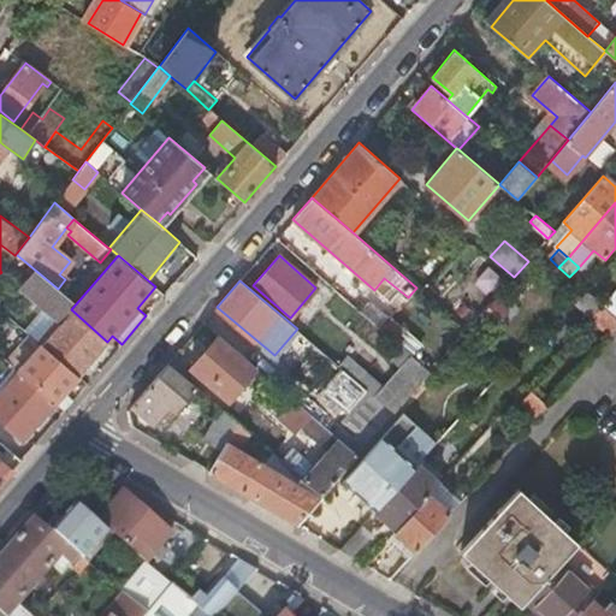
[(591,319),(602,306),(580,286),(569,298),(591,319)]
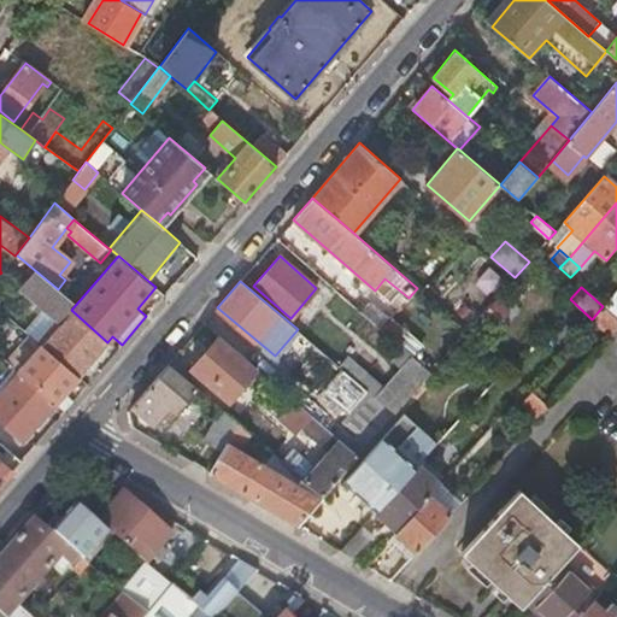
[(493,342),(522,310),(506,297),(477,329),(493,342)]
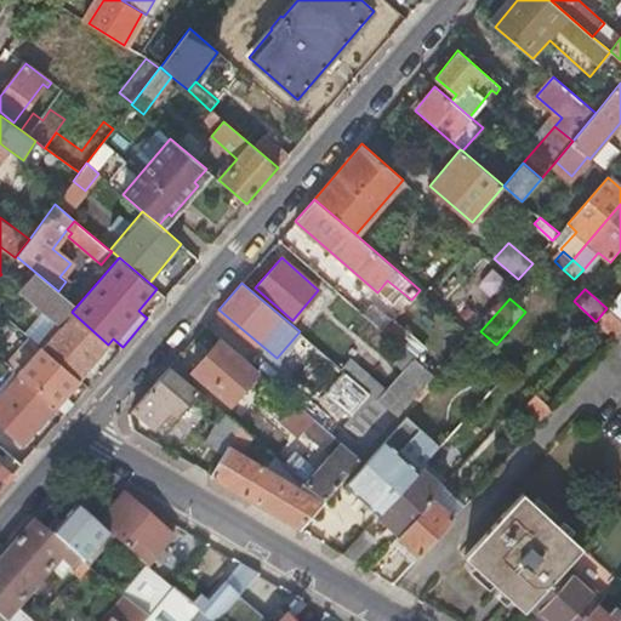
[(616,340),(620,334),(620,320),(607,308),(596,322),(616,340)]
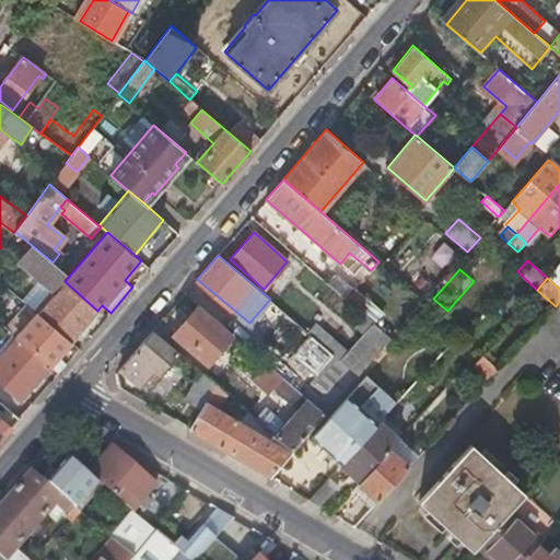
[(37,313),(71,341),(97,311),(65,281),(37,313)]
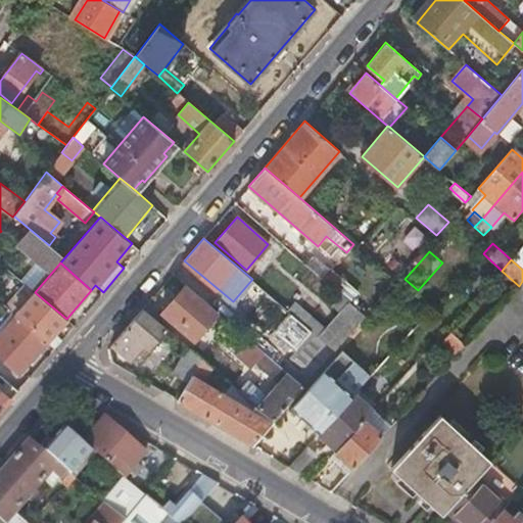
[(332,269),(323,279),(335,289),(344,279),(332,269)]
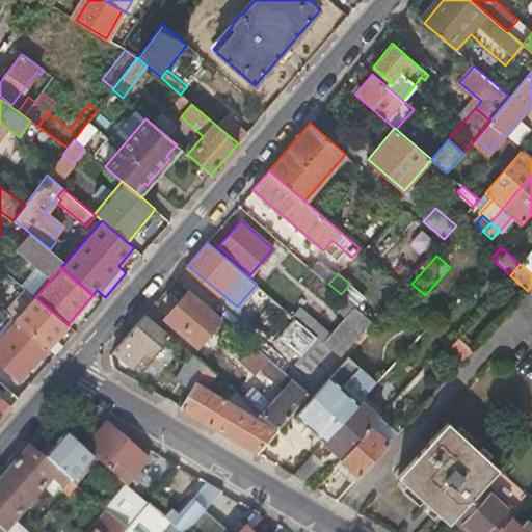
[(221,316),(189,288),(164,316),(196,344),(221,316)]
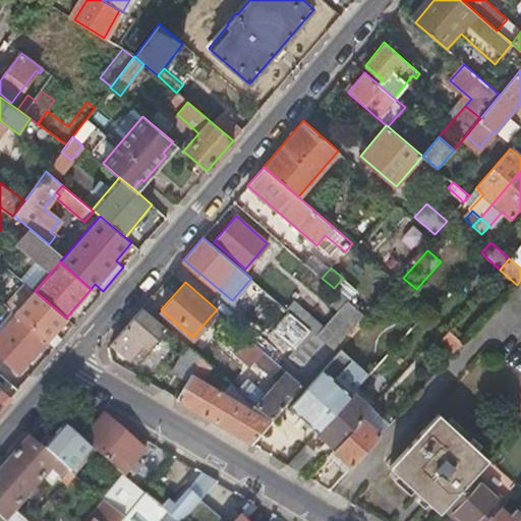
[(47,340),(54,347),(61,339),(54,332),(66,317),(35,291),(15,313),(47,340)]
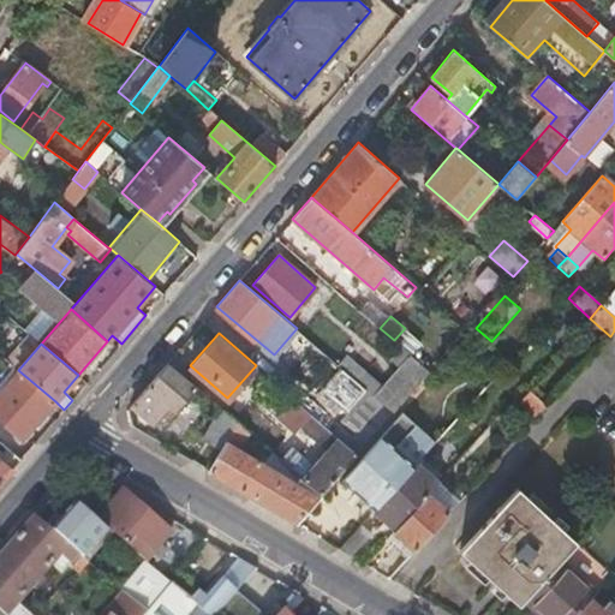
[(338,351),(330,358),(344,369),(350,360),(338,351)]
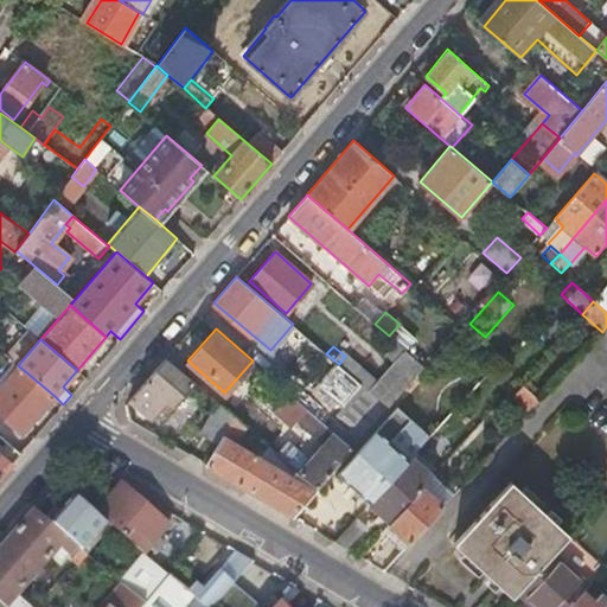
[(389,407),(425,366),(406,350),(377,382),(345,356),(339,364),(377,396),(389,407)]
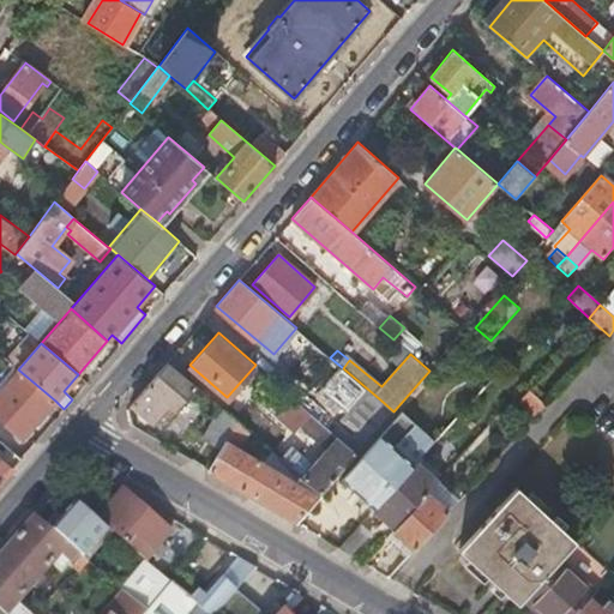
[(197,385),(168,361),(133,402),(154,421),(169,404),(175,409),(197,385)]
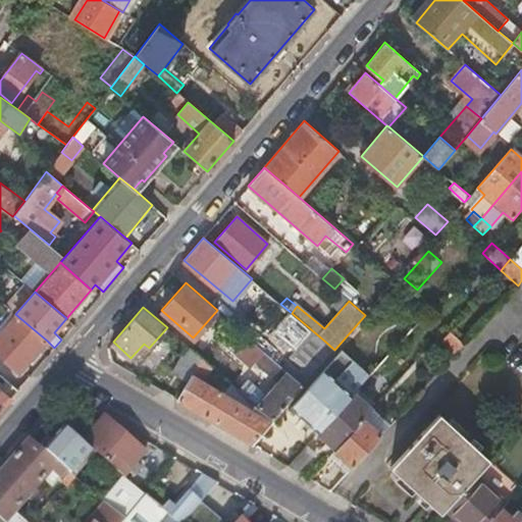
[(304,384),(334,350),(324,341),(292,313),(271,334),(294,355),(283,367),(304,384)]
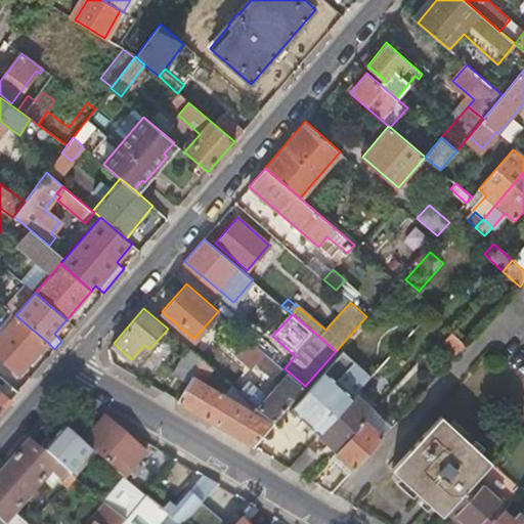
[(0,357),(19,374),(47,342),(15,315),(0,333),(0,357)]
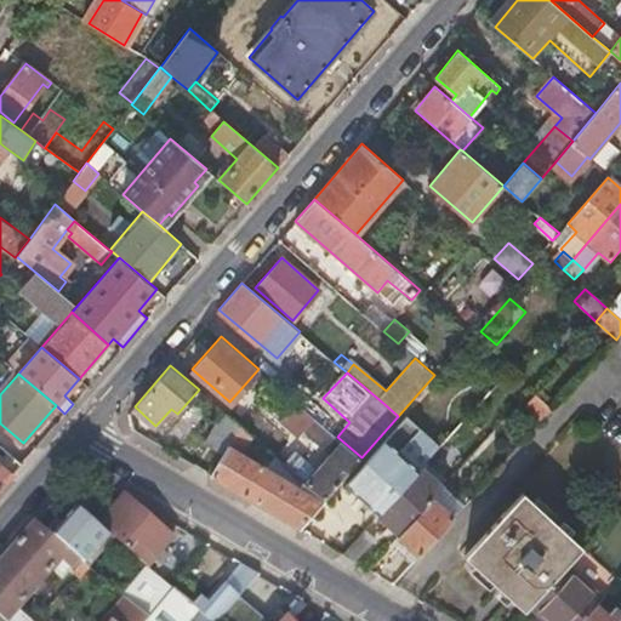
[(525,404),(542,420),(552,410),(535,394),(525,404)]
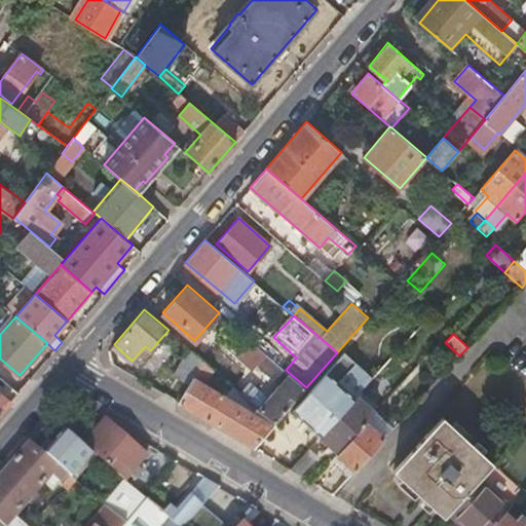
[(286,370),(250,339),(239,351),(253,364),(256,361),(279,382),(266,399),(258,408),(274,422),(306,387),(286,370)]
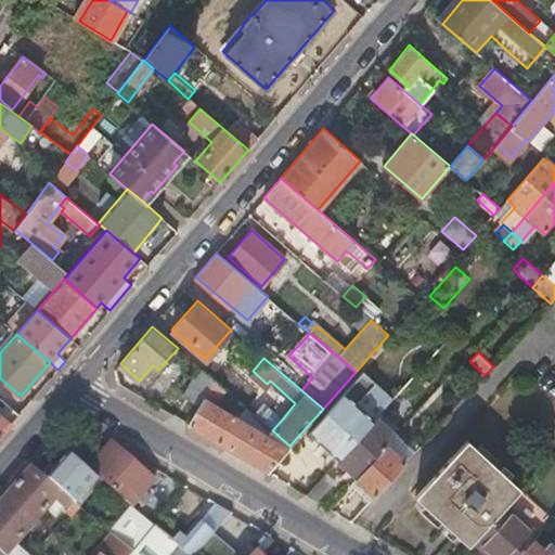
[(309,433),(338,460),(375,420),(358,403),(372,387),(364,382),(368,378),(362,373),(309,433)]
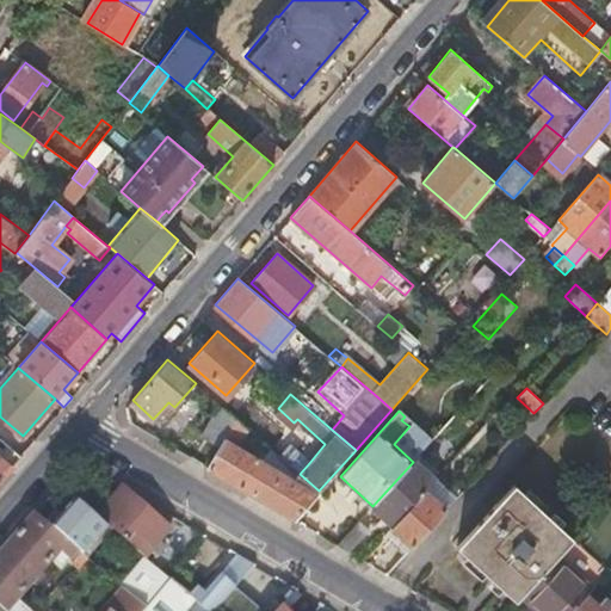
[(207,468),(294,519),(319,491),(300,474),(298,473),(294,481),(275,469),(276,467),(270,463),(269,466),(235,445),(246,427),(236,419),(207,468)]
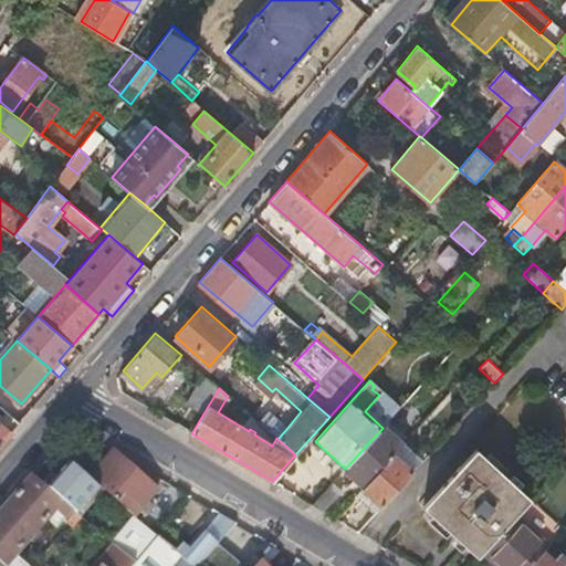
[(265,411),(257,420),(276,438),(278,439),(286,429),(265,411)]
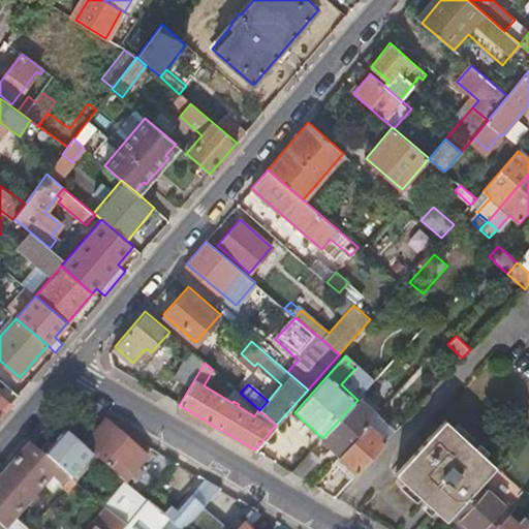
[(0,415),(9,404),(0,396),(0,415)]
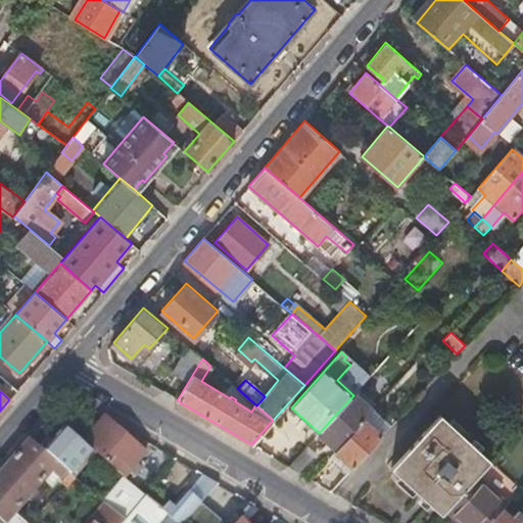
[(319,433),(337,449),(365,420),(373,410),(355,393),(353,395),(319,433)]
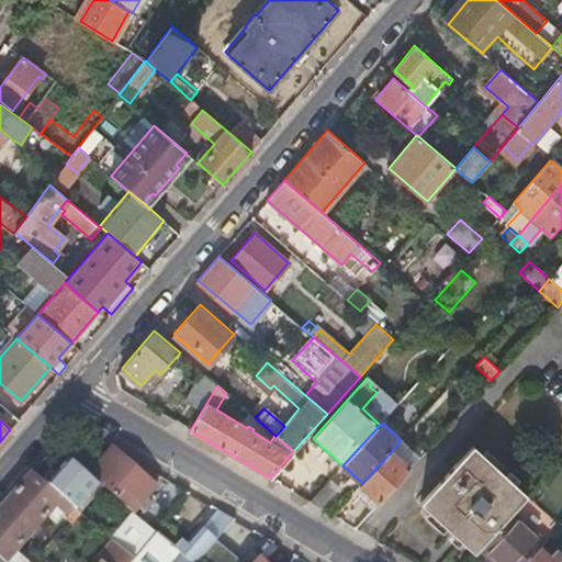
[(402,460),(412,450),(401,440),(392,451),(402,460)]
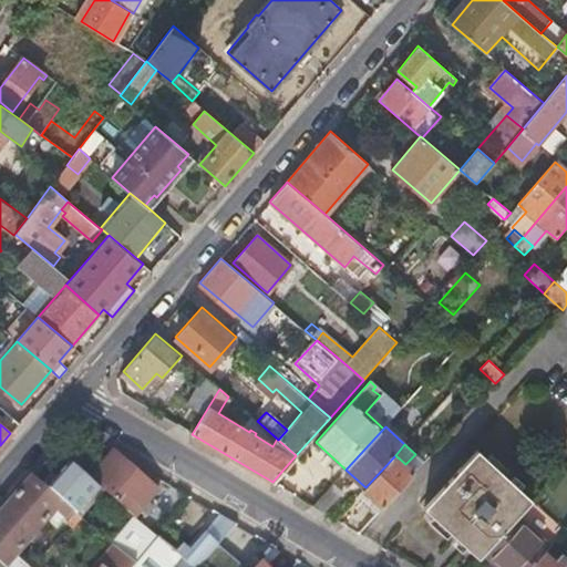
[(423,508),(478,558),(483,554),(517,516),(532,501),(476,450),(423,508)]
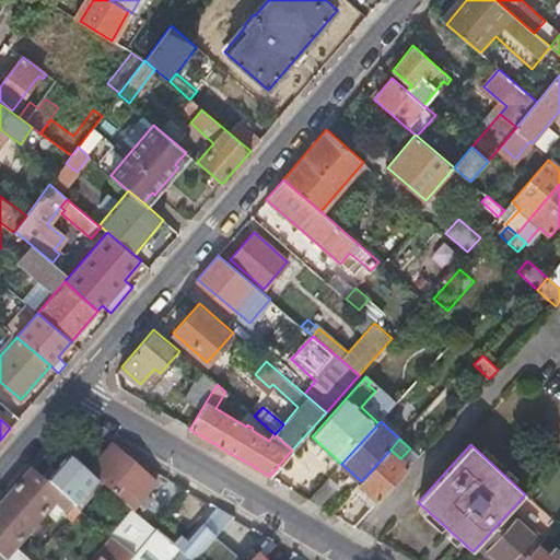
[(89,471),(133,512),(138,506),(143,511),(149,504),(143,500),(155,486),(111,446),(89,471)]
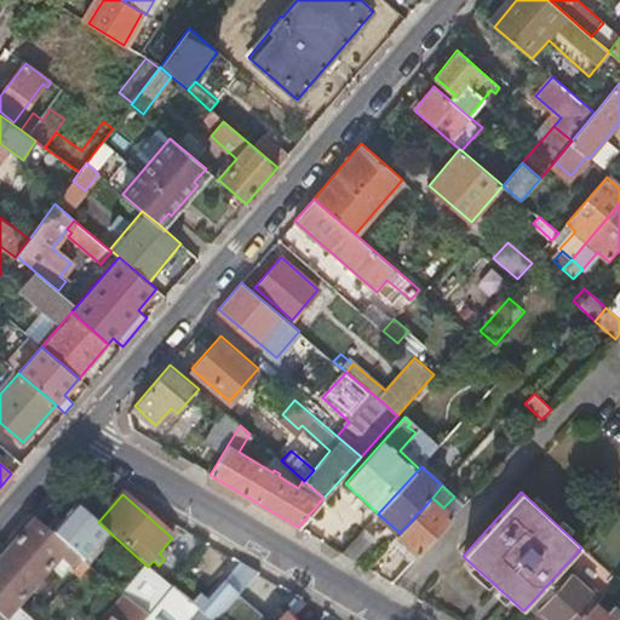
[(401,549),(413,560),(469,499),(464,494),(459,500),(454,497),(443,507),(432,498),(400,533),(397,535),(406,544),(401,549)]
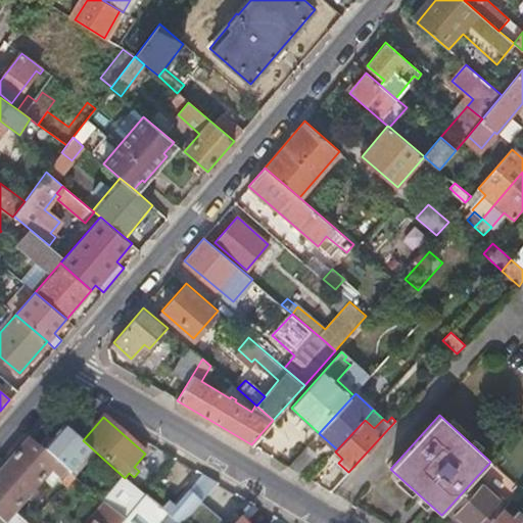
[(63,428),(43,450),(70,474),(90,452),(63,428)]
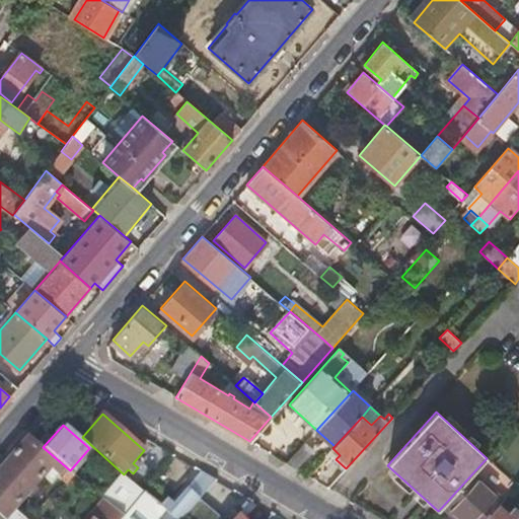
[(43,447),(29,435),(0,469),(0,515),(4,518),(24,518),(13,509),(44,474),(52,482),(58,475),(65,483),(73,473),(70,470),(43,447)]
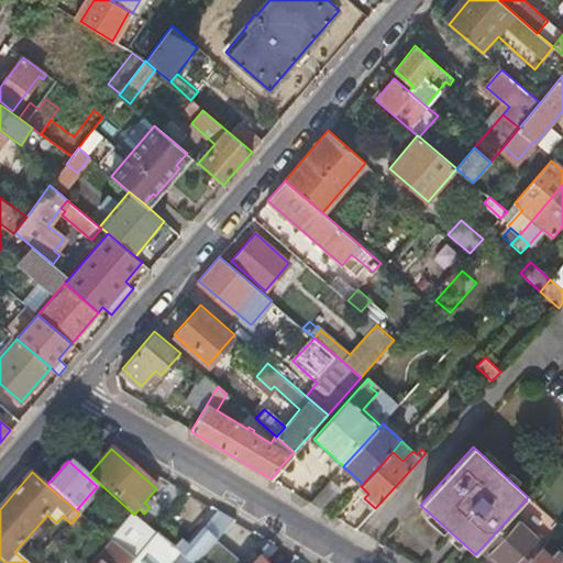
[(310,503),(321,508),(339,487),(331,481),(310,503)]
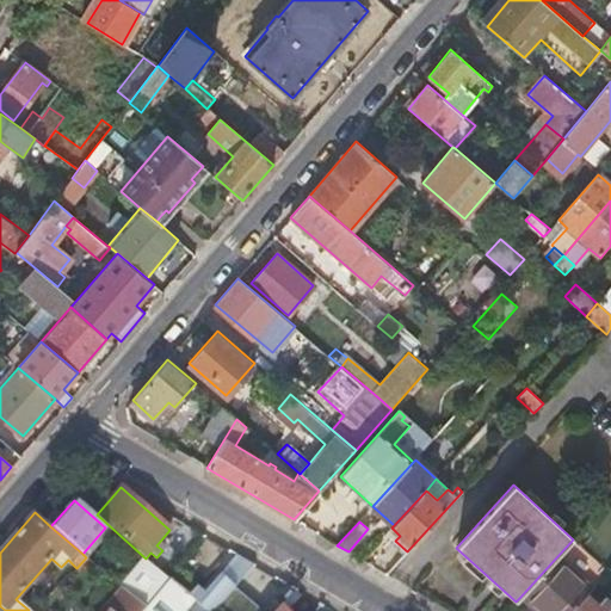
[(204,610),(214,610),(254,566),(238,555),(196,603),(204,610)]
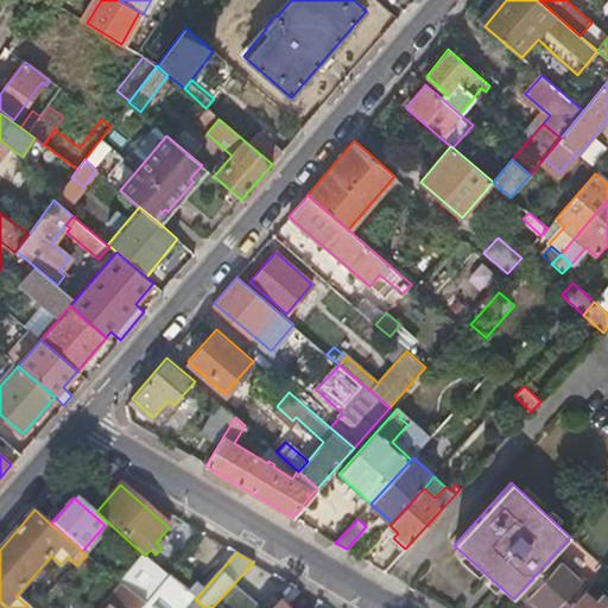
[(533,607),(567,607),(583,591),(590,584),(555,553),(518,594),(533,607)]
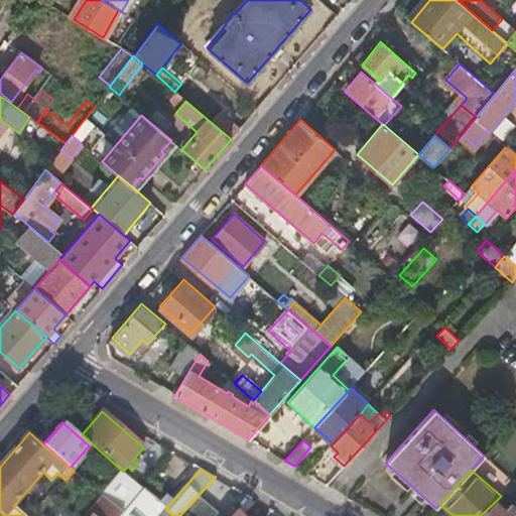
[(125,515),(143,515),(156,501),(142,489),(122,513),(125,515)]
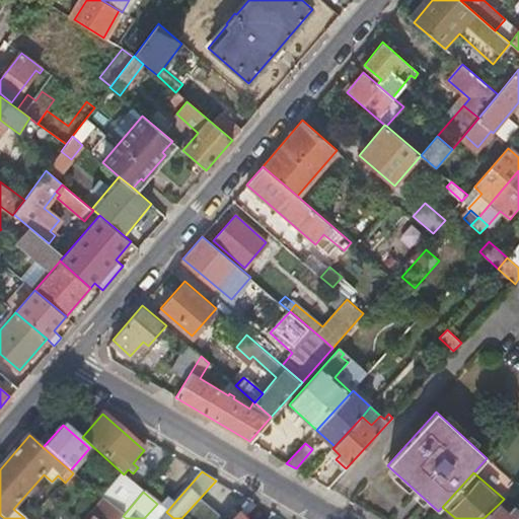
[(120,518),(123,516),(110,506),(107,503),(93,518),(120,518)]
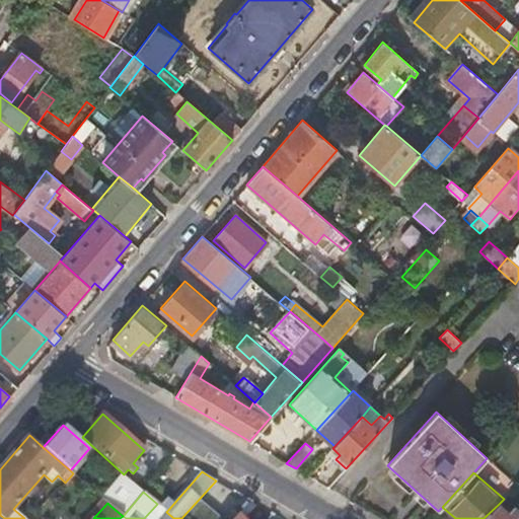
[(159,518),(166,512),(157,504),(144,518),(159,518)]
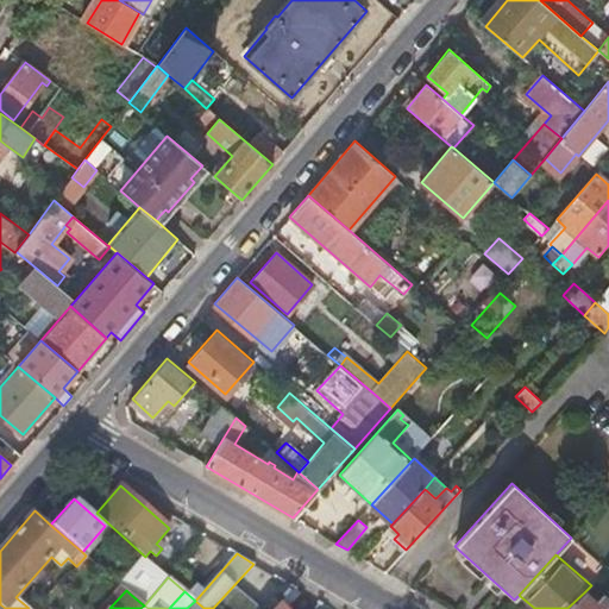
[(603,608),(584,592),(567,608),(603,608)]
